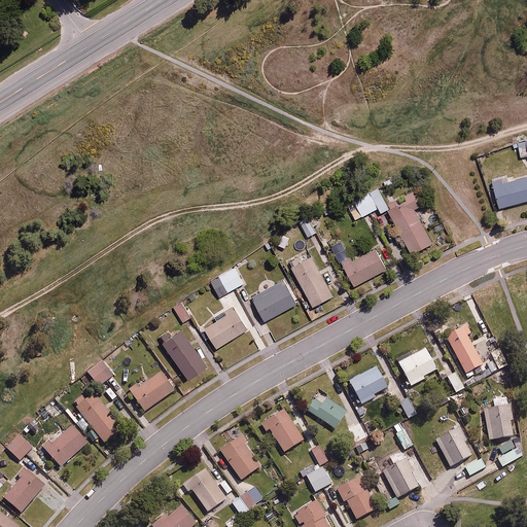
[(526,139),(518,142),(521,156),(526,154),(526,139)]
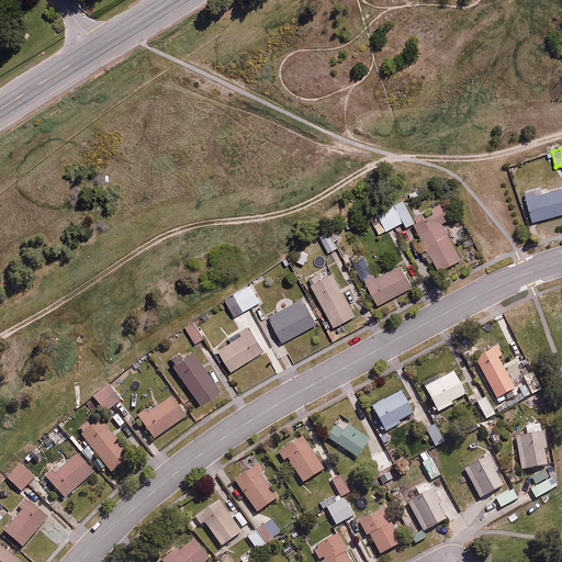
[(543,187),(526,192),(535,222),(561,213),(561,184),(546,191),(543,187)]
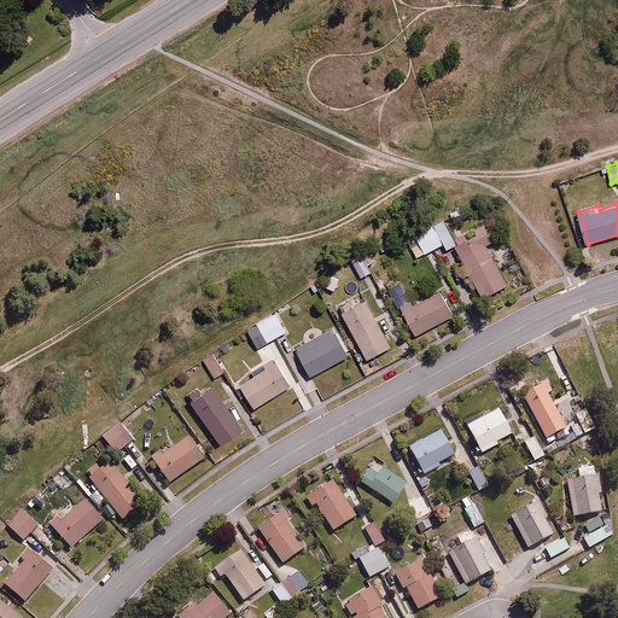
[(412,227),(415,235),(408,239),(418,257),(444,244),(448,249),(456,244),(444,220),(424,231),(419,223),(412,227)]
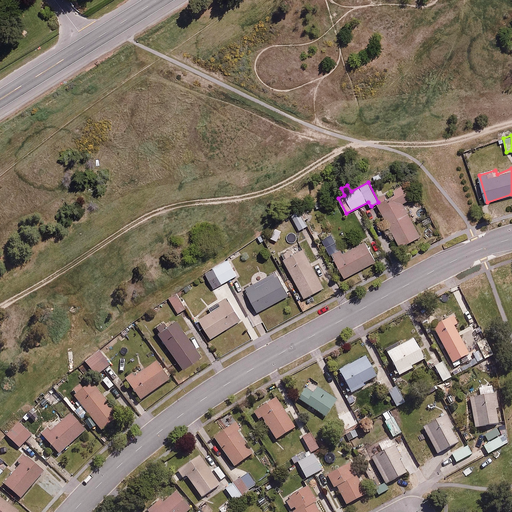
[(397,194),(378,205),(401,244),(420,233),(402,203),(411,197),(403,184),(394,189),(397,194)]
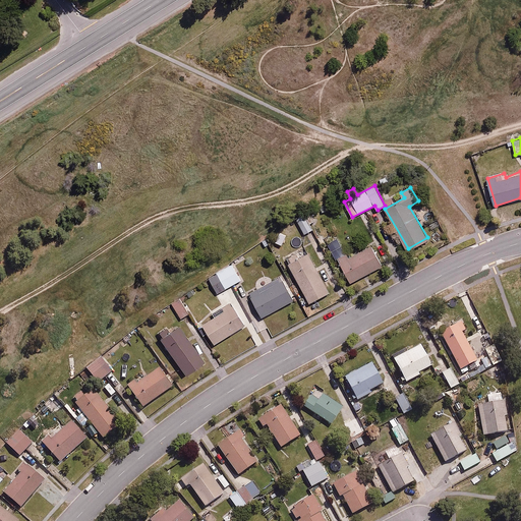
[(311,212),(304,215),(309,223),(315,220),(311,212)]
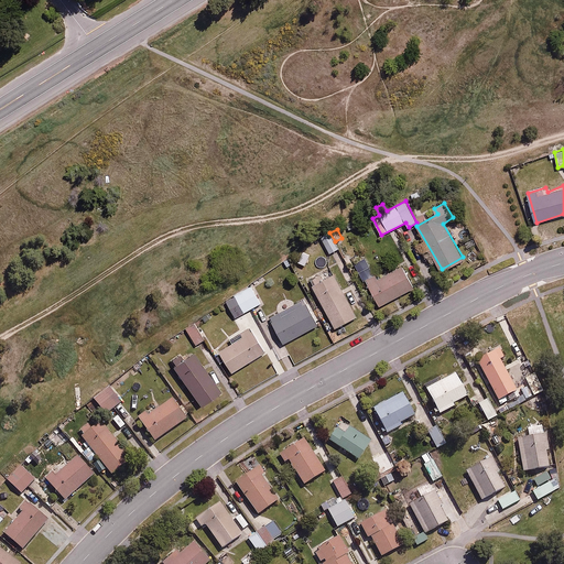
[(329,232),(321,238),(328,253),(338,248),(335,241),(329,232)]
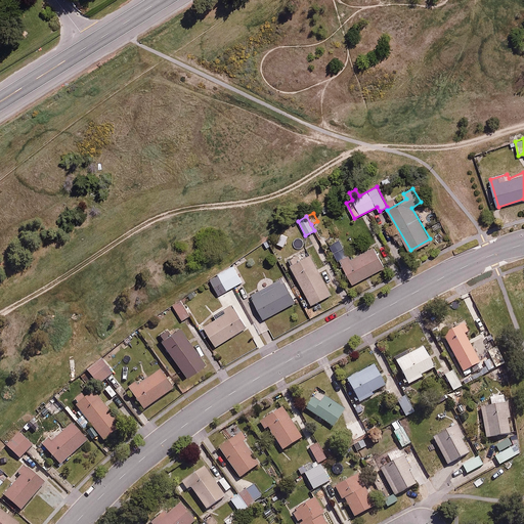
[(349,255),(340,259),(353,284),(388,265),(377,245),(351,259),(349,255)]
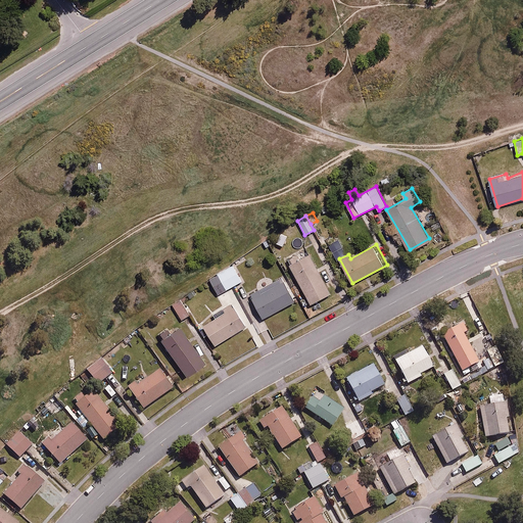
[(313,248),(288,262),(311,303),(335,290),(313,248)]
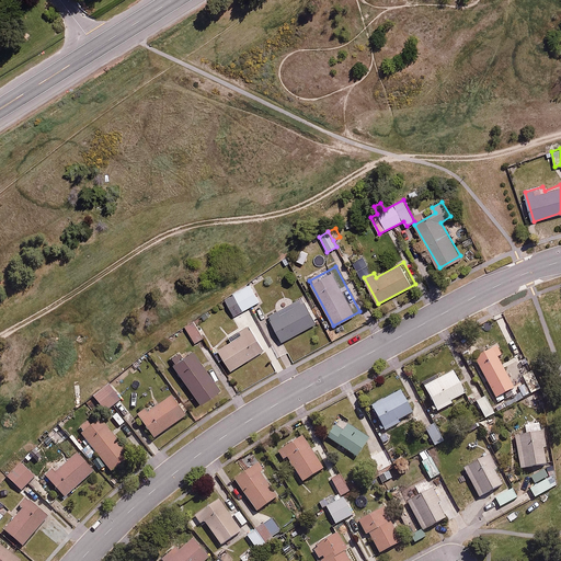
[(250,284),(226,298),(236,315),(260,301),(250,284)]
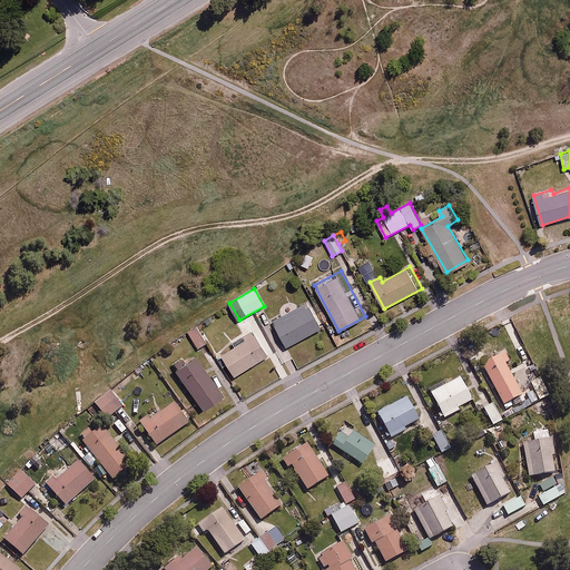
[(308,303),(274,322),(287,346),(322,328),(308,303)]
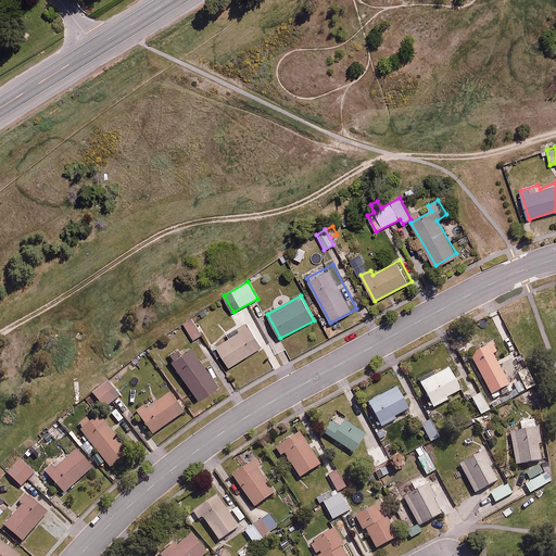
[(223,304),(207,313),(212,320),(200,327),(210,344),(213,342),(216,348),(212,350),(218,359),(224,356),(229,366),(262,348),(241,313),(231,319),(223,304)]
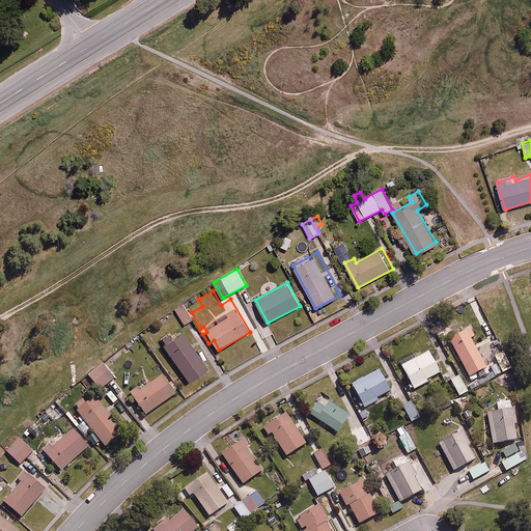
[(183,304),(175,309),(185,324),(193,318),(183,304)]
